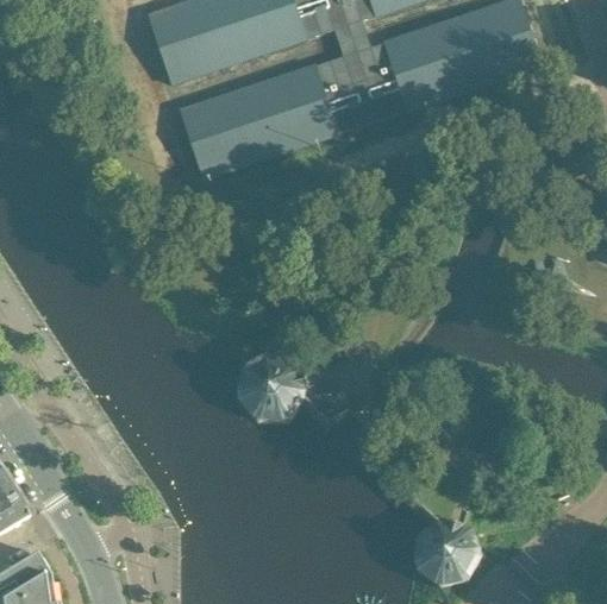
[(189,0),(148,14),(170,83),(333,29),(342,56),(180,109),(202,180),(543,68),(520,0),(508,0),(369,46),(361,19),(420,0),(189,0)]
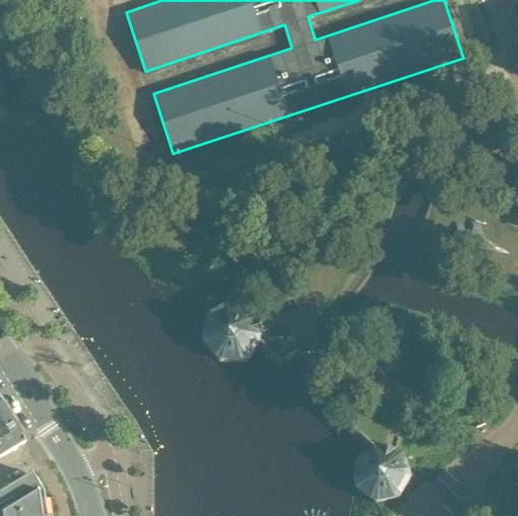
[(248,268),(242,281),(247,284),(253,286),(259,273),(258,272),(253,270),(249,268),(248,268)]
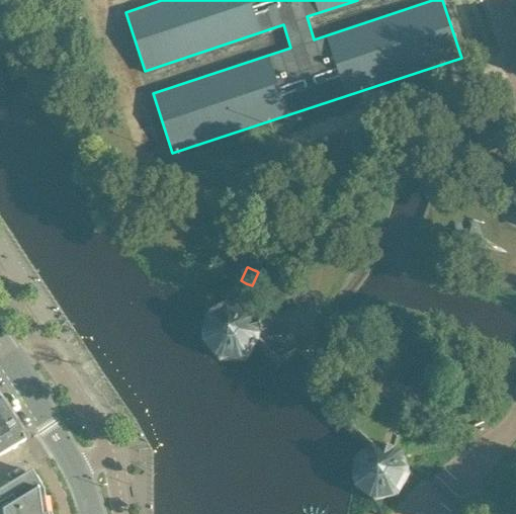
[(239,303),(229,297),(225,300),(205,310),(201,334),(217,354),(243,353),(259,334),(257,326),(258,325),(260,325),(258,316),(254,317),(254,315),(252,309),(242,304),(239,303)]
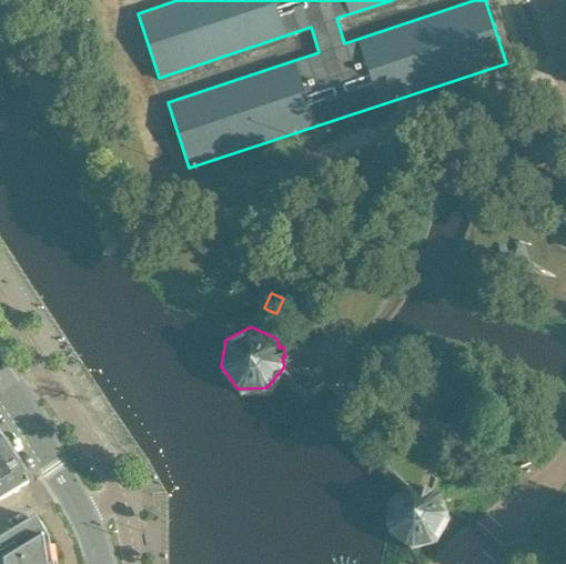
[(0,496),(24,482),(6,454),(0,457),(0,496)]
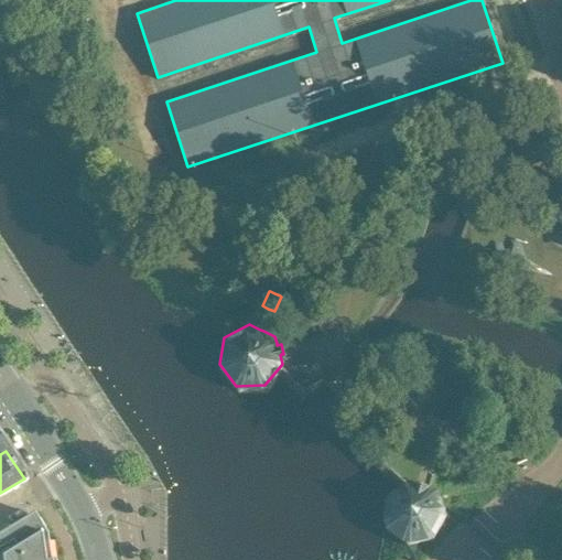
[(422,482),(407,476),(384,494),(382,523),(406,542),(432,537),(445,512),(444,508),(435,486),(422,482)]
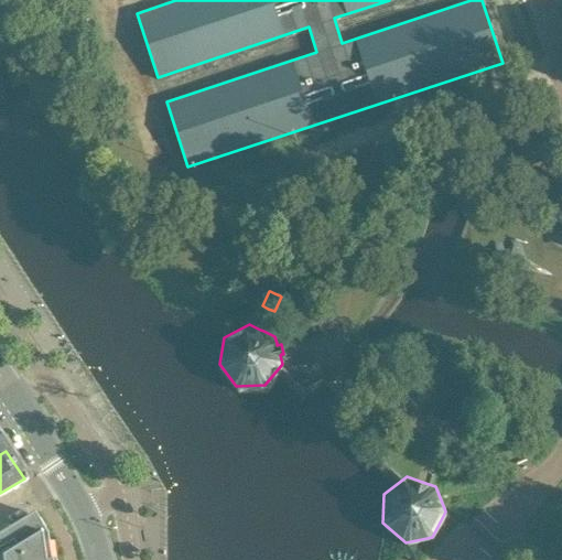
[(52,559),(47,559),(45,541),(44,534),(30,512),(0,530),(0,559),(52,559)]
